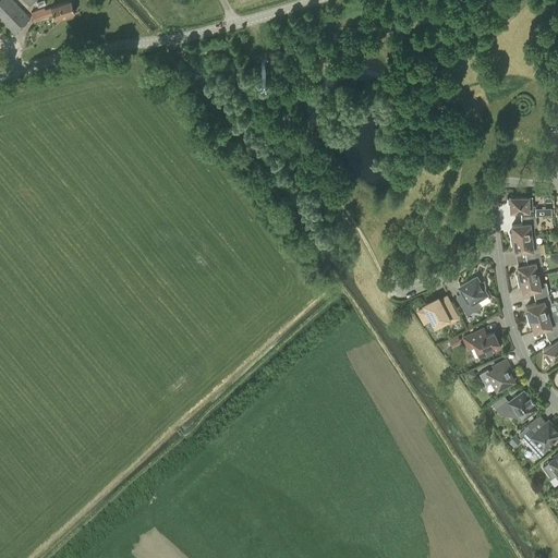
[(12,0),(0,0),(0,19),(14,34),(31,19),(12,0)]
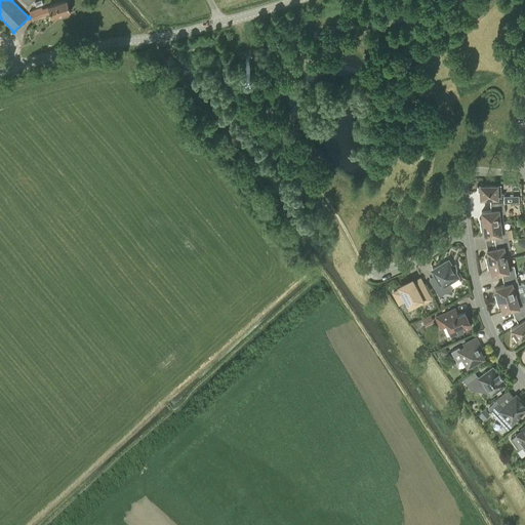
[(29,11),(32,21),(50,14),(51,18),(71,12),(67,1),(42,9),(42,7),(29,11)]
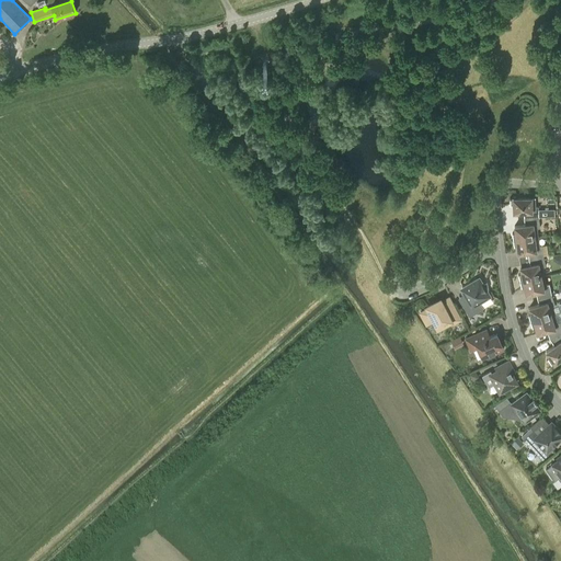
[(230,60),(249,60),(250,50),(230,50),(230,60)]
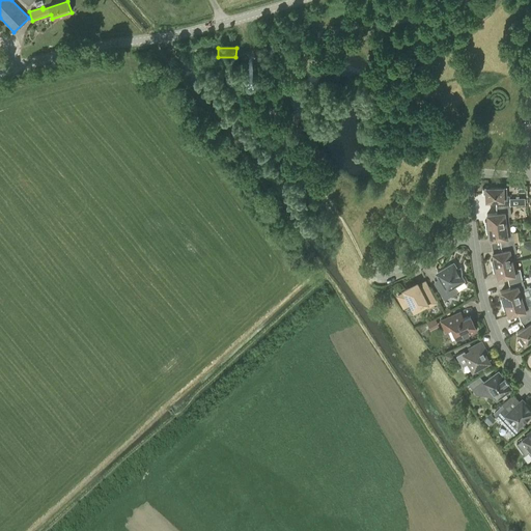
[(486,201),(496,200),(496,207),(509,205),(509,196),(506,196),(506,187),(482,188),(482,195),(485,194),(486,201)]
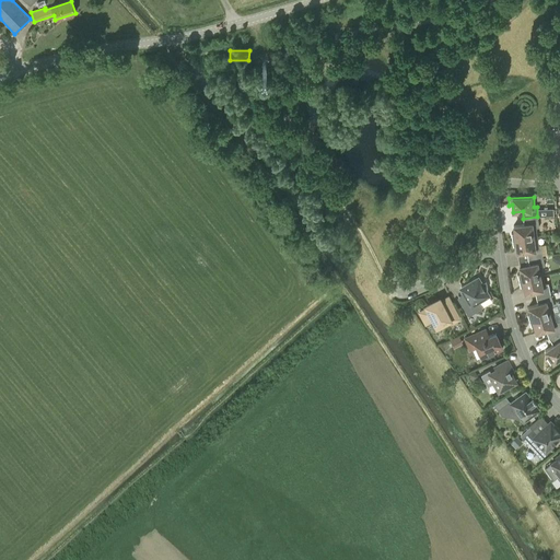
[(537,217),(523,219),(524,225),(514,226),(514,234),(511,234),(512,240),(537,237),(536,229),(539,228),(537,217)]
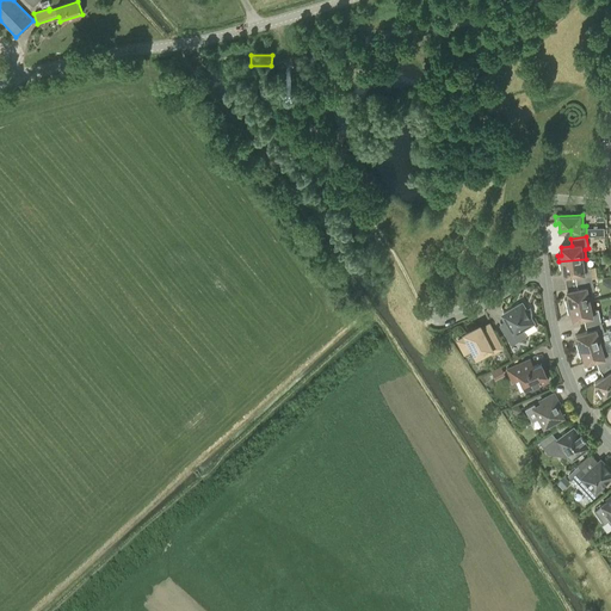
[(565,276),(575,275),(576,282),(592,279),(591,267),(587,269),(586,259),(559,261),(560,269),(563,267),(565,276)]
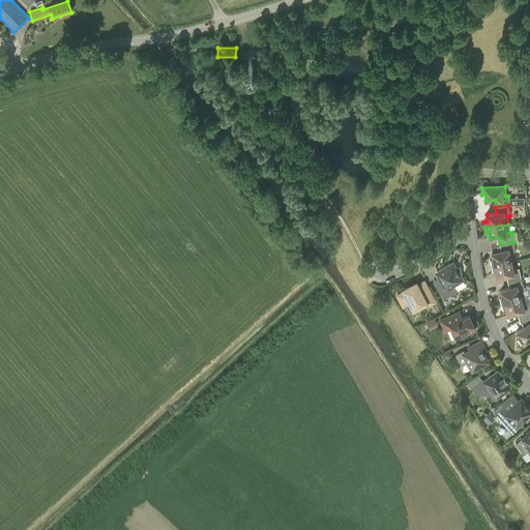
[(513,242),(500,244),(501,251),(492,253),(493,260),(490,260),(491,266),(514,261),(512,253),(516,253),(513,242)]
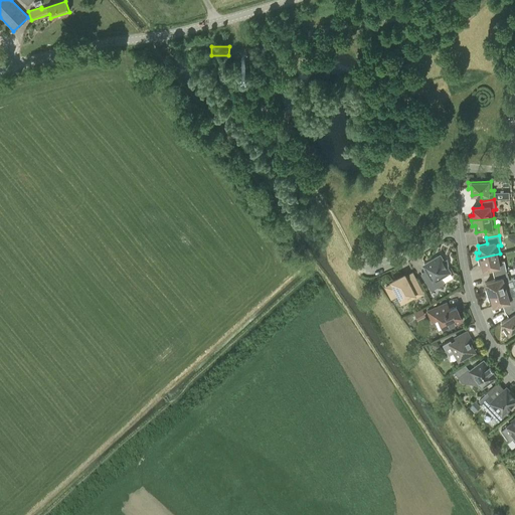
[(483,270),(492,268),(493,274),(506,271),(504,261),(501,262),(500,253),(477,259),(478,264),(481,264),(483,270)]
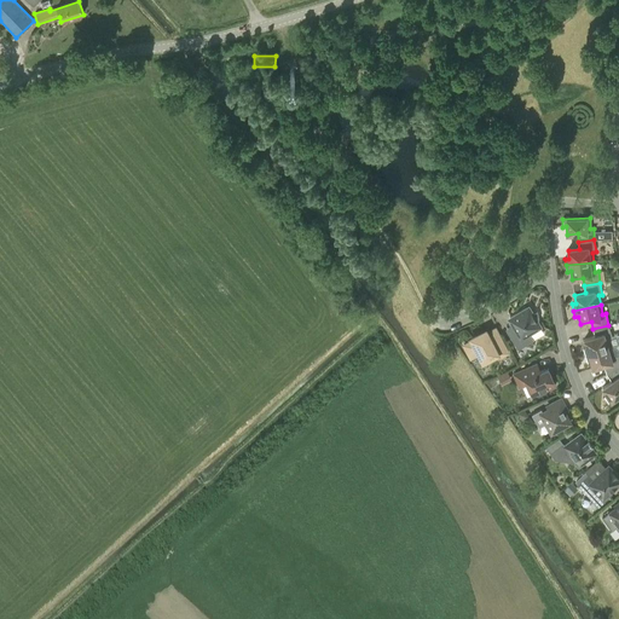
[(533,313),(530,308),(527,307),(508,319),(516,334),(510,337),(519,350),(533,341),(530,334),(542,328),(537,320),(539,319),(537,311),(533,313)]
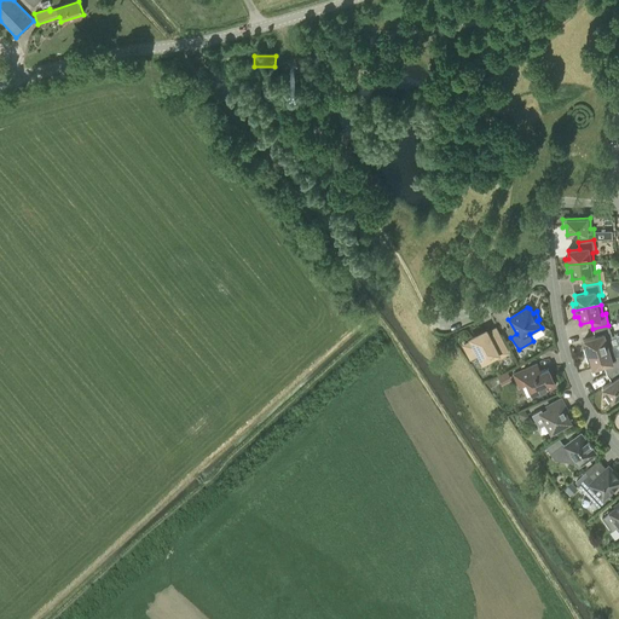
[(608,325),(593,329),(595,336),(584,340),(586,347),(583,348),(585,356),(611,347),(608,337),(612,336),(608,325)]
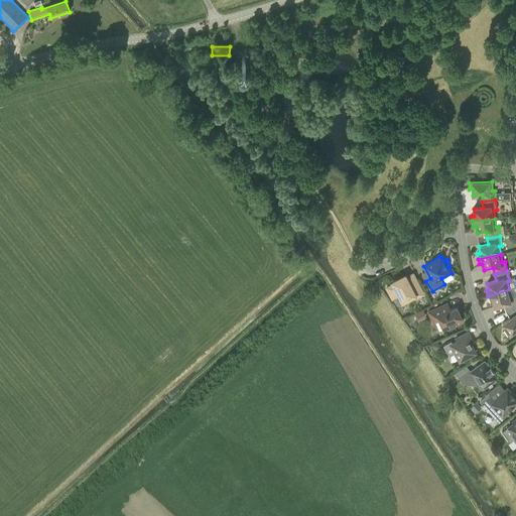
[(394,298),(400,295),(403,300),(414,294),(416,298),(422,295),(415,283),(410,286),(405,276),(393,282),(394,283),(386,287),(394,298)]
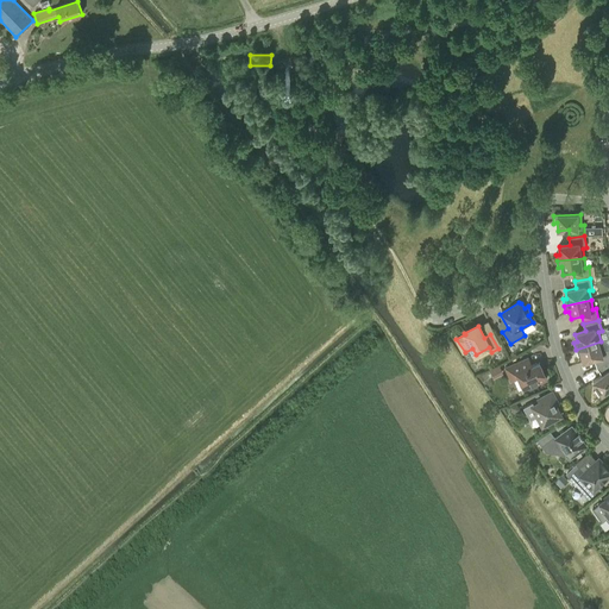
[(583,362),(594,359),(596,368),(608,362),(608,349),(604,351),(601,341),(576,350),(577,356),(581,355),(583,362)]
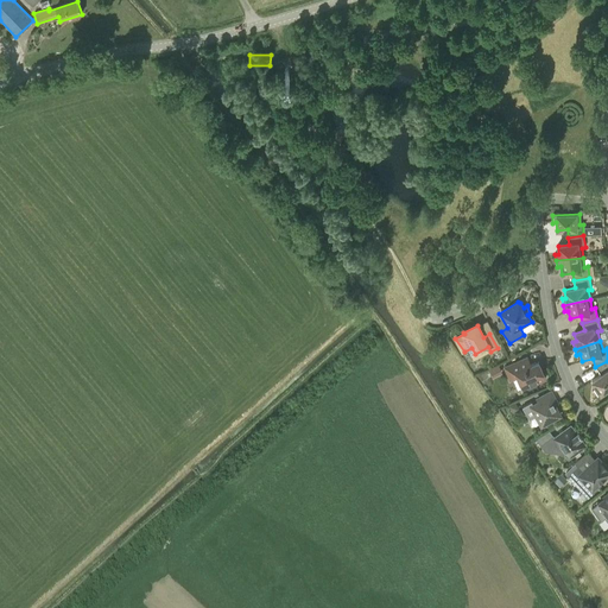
[(545,379),(540,368),(538,369),(536,363),(531,366),(527,358),(505,367),(511,381),(518,378),(523,388),(526,387),(527,390),(533,387),(533,384),(545,379)]
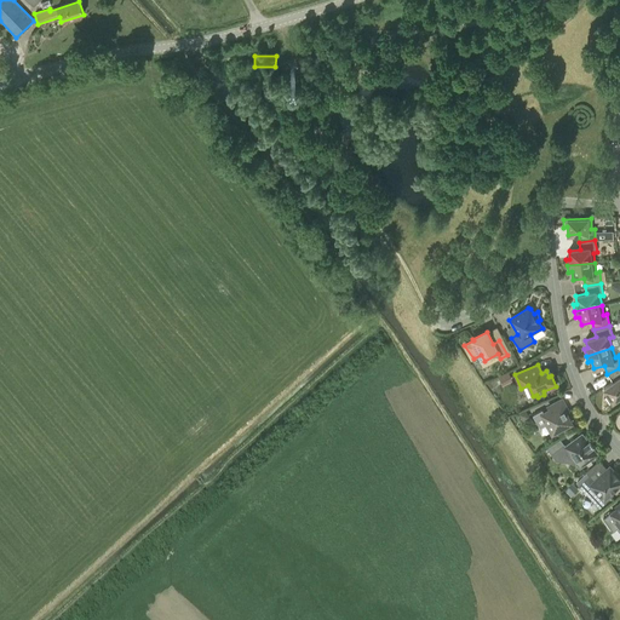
[(619,368),(607,374),(613,382),(603,389),(608,395),(604,396),(609,403),(619,395),(619,368)]
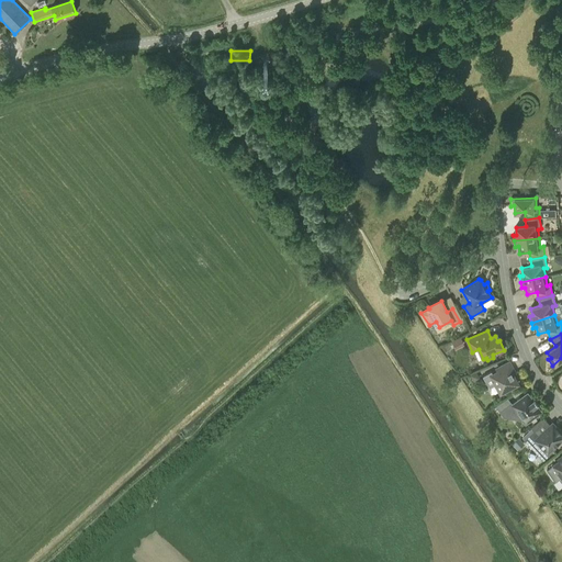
[(451,341),(456,348),(464,344),(461,337),(451,341)]
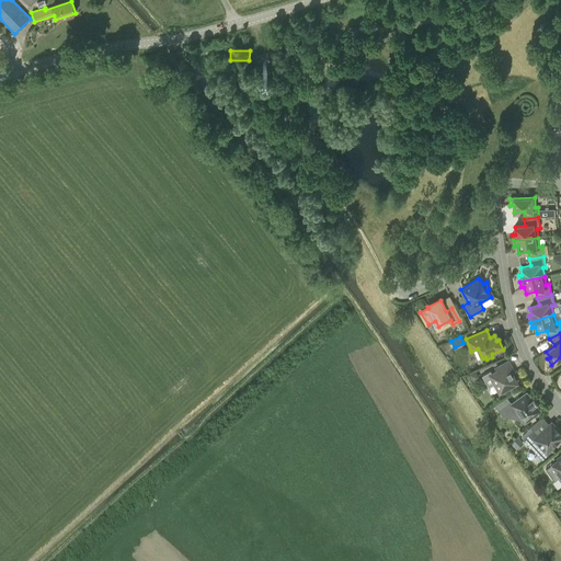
[(495,368),(497,371),(492,374),(490,371),(481,376),(488,387),(494,384),(500,392),(516,384),(508,369),(512,367),(508,362),(495,368)]
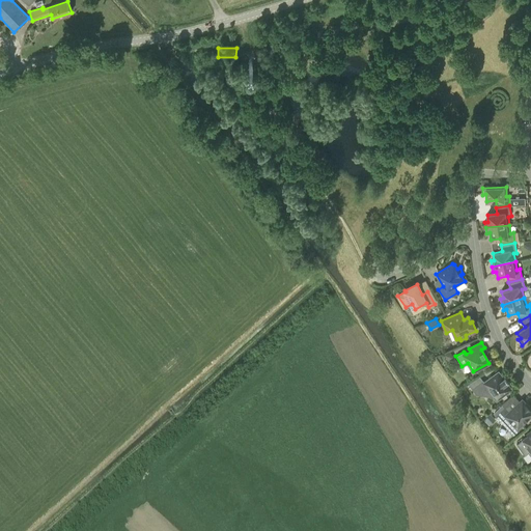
[(498,371),(484,382),(479,375),(468,384),(472,389),(476,394),(492,396),(493,396),(496,400),(501,396),(503,399),(507,396),(505,394),(511,389),(506,383),(508,382),(504,376),(503,378),(498,371)]
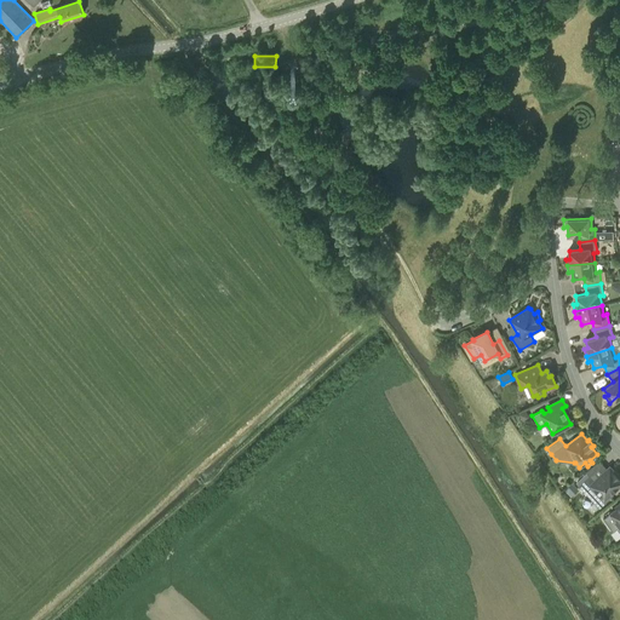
[(598,507),(613,494),(613,491),(619,483),(619,478),(609,468),(595,481),(590,475),(578,486),(598,507)]
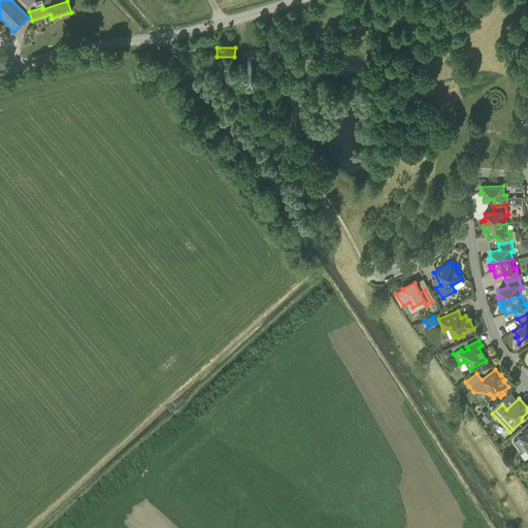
[(486,410),(480,417),(485,423),(492,417),(486,410)]
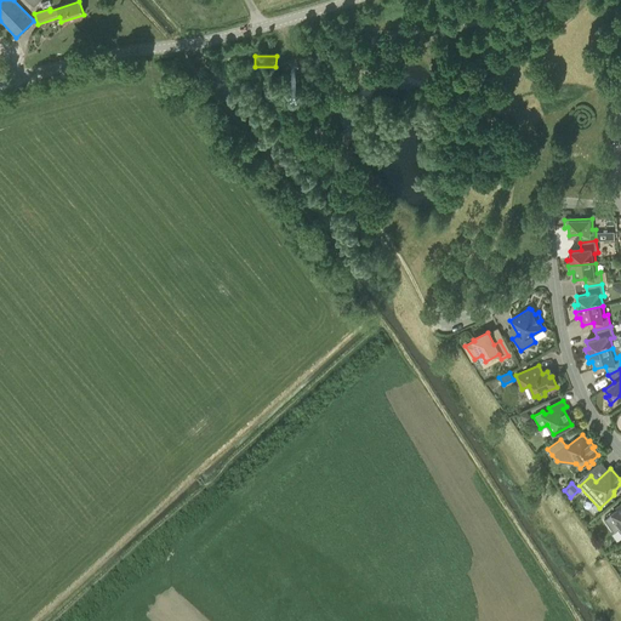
[(604,519),(614,533),(619,529),(620,530),(620,503),(616,508),(617,510),(604,519)]
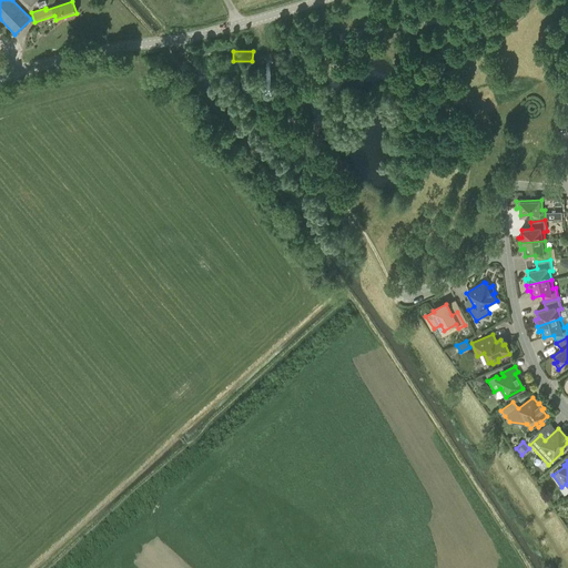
All buildings are outlined.
